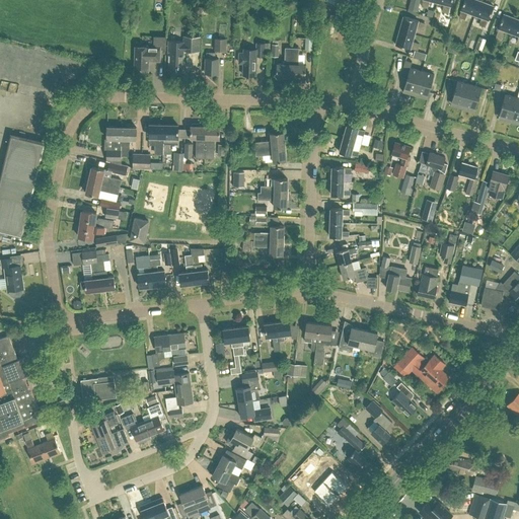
[(419,0),(410,0),(408,8),(409,8),(417,10),(419,0)]
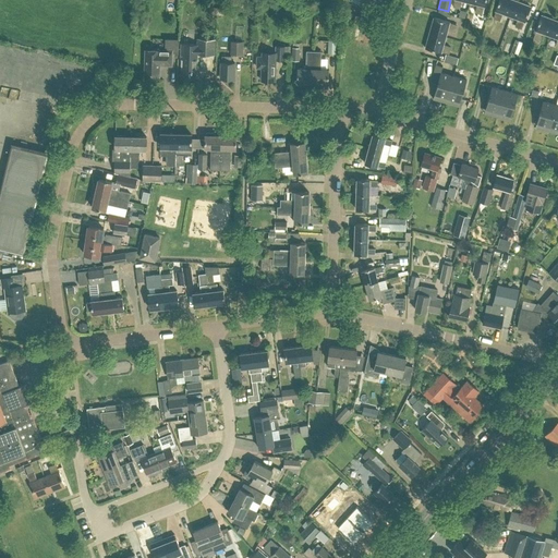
[(475,12),(482,13),(484,5),(484,7),(485,0),(469,0),(469,2),(476,4),(475,12)]
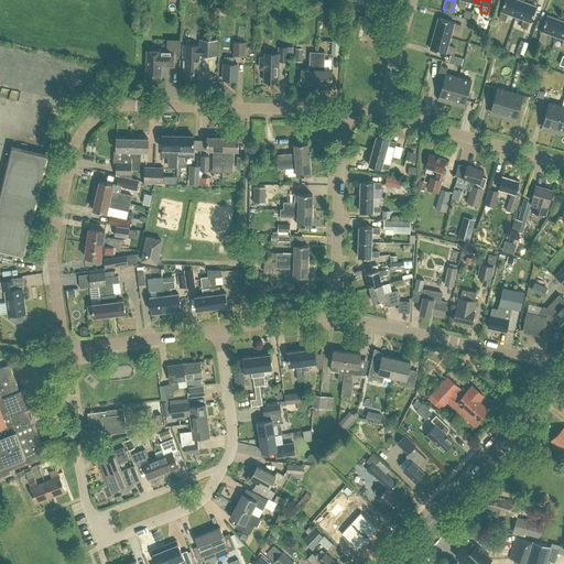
[(508,13),(516,15),(521,1),(519,0),(503,0),(500,10),(501,11),(498,19),(505,21),(508,13)]
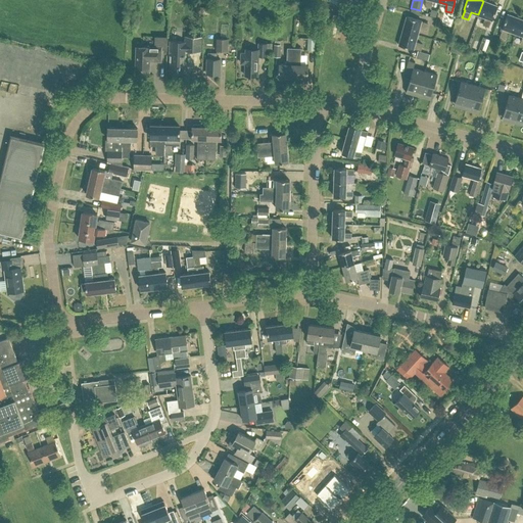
[(482,25),(488,27),(491,19),(496,6),(483,1),(478,14),(484,17),(482,25)]
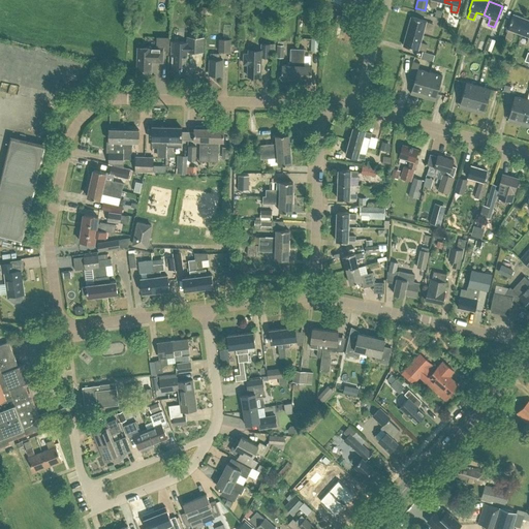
[(515,31),(522,33),(527,20),(512,14),(507,28),(508,29),(505,36),(511,38),(515,31)]
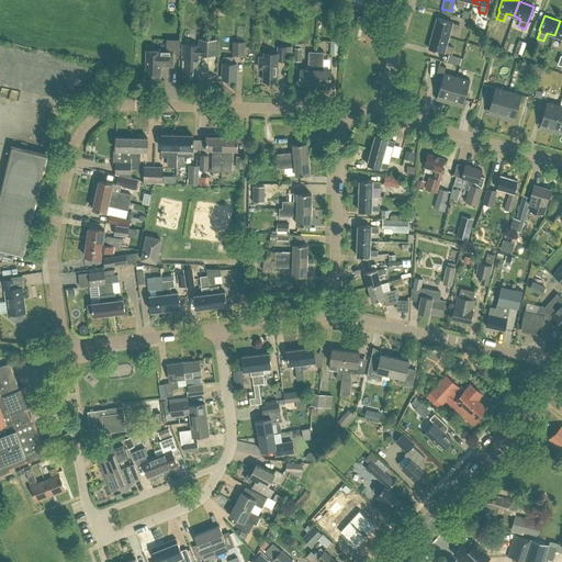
[(433,33),(448,37),(450,30),(458,32),(460,24),(452,23),(452,22),(437,18),(433,33)]
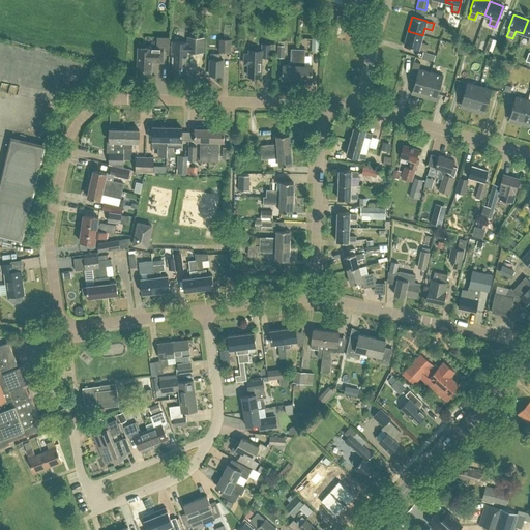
[(418,49),(425,51),(428,45),(420,42),(422,35),(408,31),(404,46),(418,50),(418,49)]
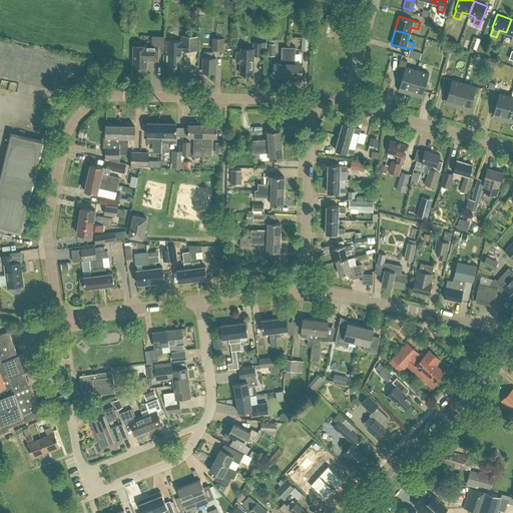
[(132,69),(145,70),(146,58),(157,59),(157,47),(163,47),(163,34),(151,34),(150,46),(133,45),(132,69)]
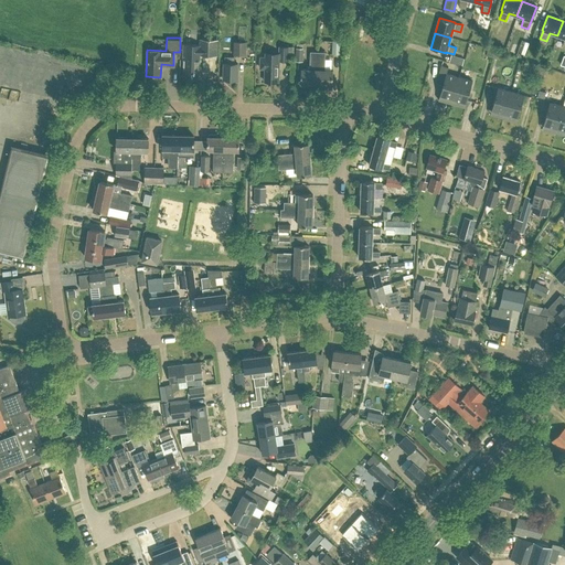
[(183,78),(199,78),(200,54),(217,55),(219,40),(201,39),(200,45),(183,44),(182,66),(184,66),(183,78)]
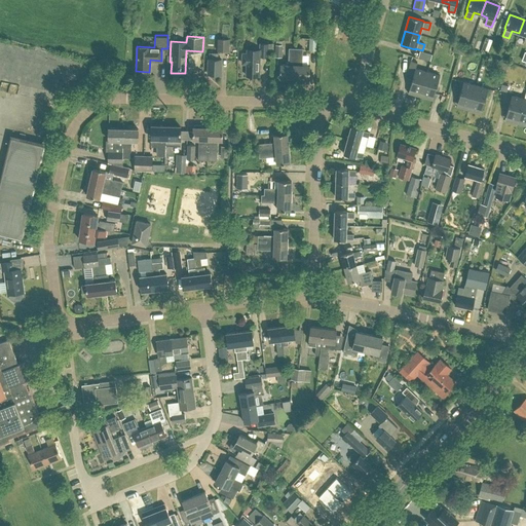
[(309,49),(317,49),(318,37),(310,37),(309,49)]
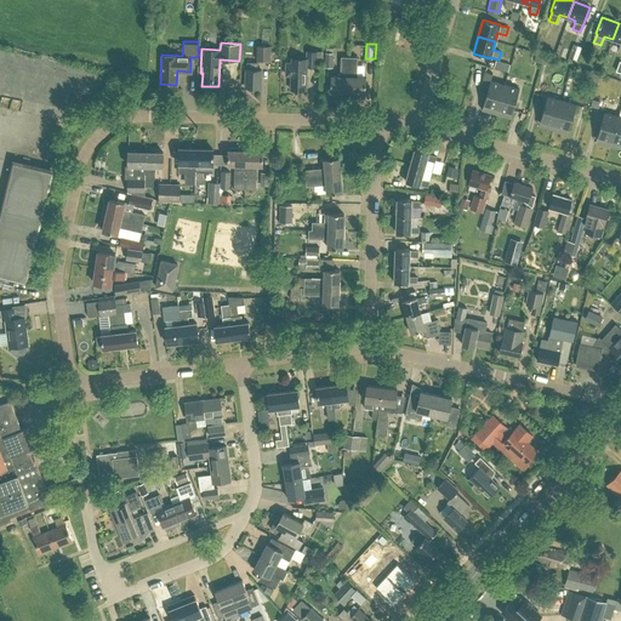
[(272,45),(256,45),(256,60),(271,61),(272,45)]
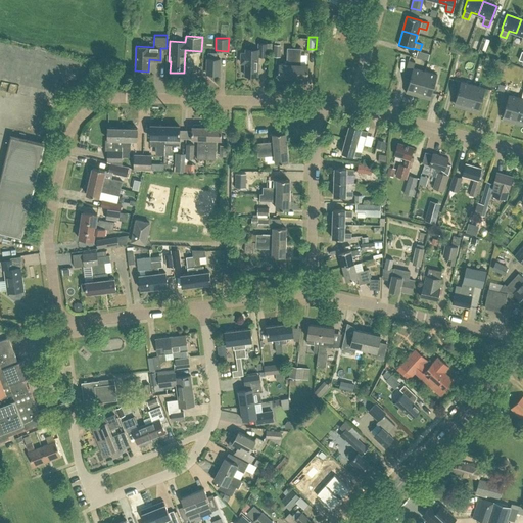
[(267,43),(258,43),(257,49),(245,48),(245,52),(241,52),(240,62),(245,62),(244,75),(257,76),(257,55),(267,56),(267,43)]
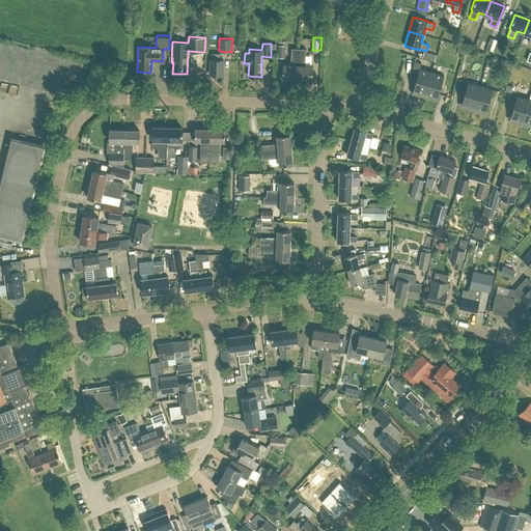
[(298,79),(312,79),(312,64),(305,64),(305,49),(305,46),(299,46),(299,49),(298,79)]
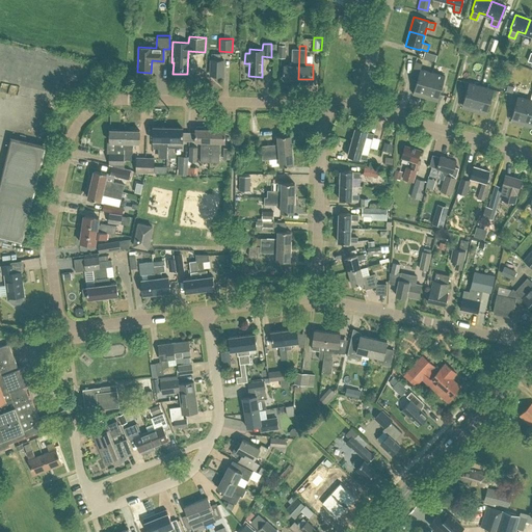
[(284,78),(298,79),(299,49),(292,49),(291,64),(284,63),(284,78)]
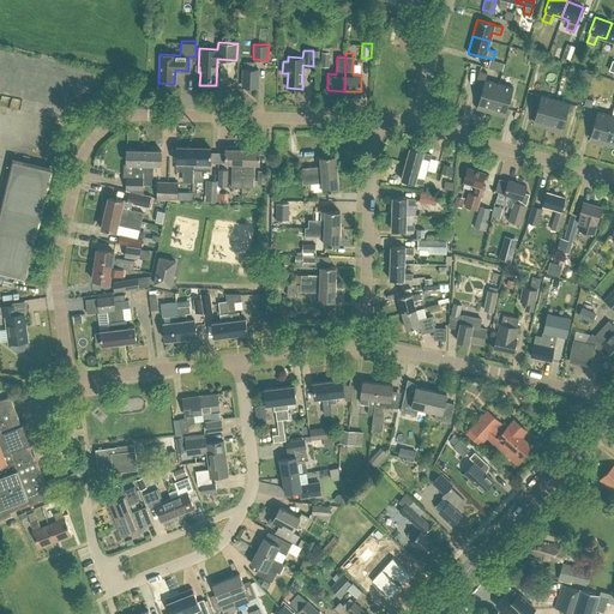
[(242,86),(258,86),(258,68),(254,68),(254,61),(244,61),(244,68),(242,86)]
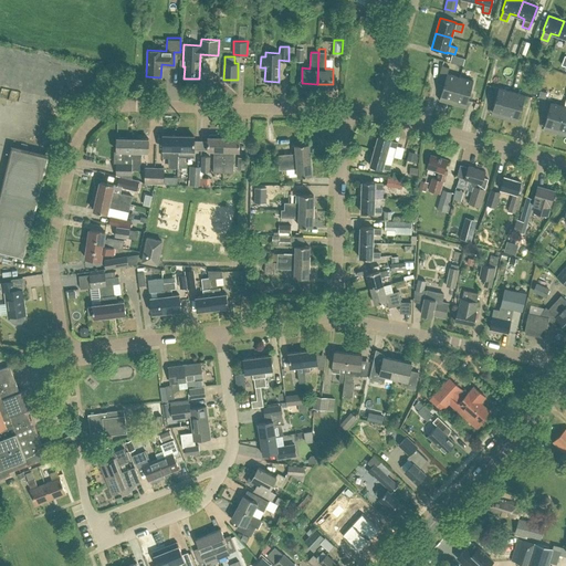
[(460,76),(448,73),(449,69),(442,66),(440,75),(446,77),(444,83),(440,95),(453,100),(460,76)]
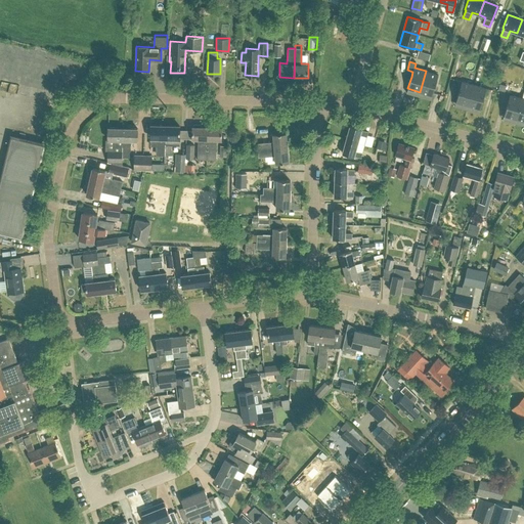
[(432,95),(438,75),(437,74),(426,71),(420,92),(432,95)]
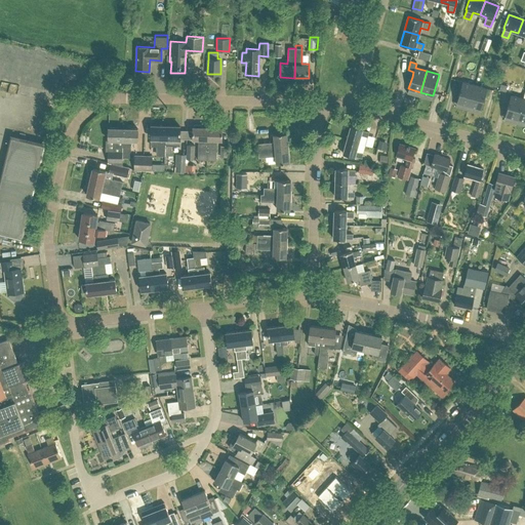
[(473,93),(475,84),(462,81),(456,103),(469,106),(473,93)]
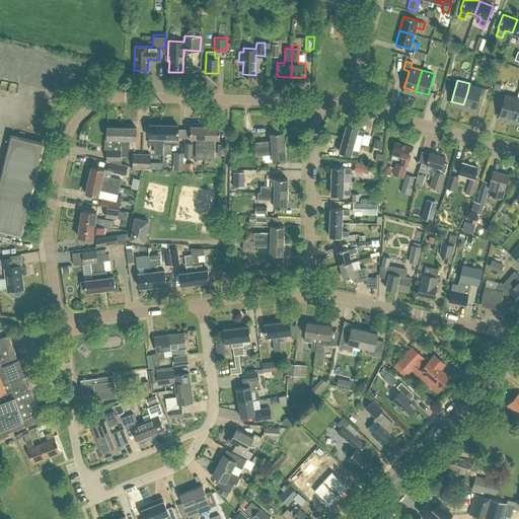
[(475,107),(482,87),(469,83),(467,92),(463,104),(475,107)]
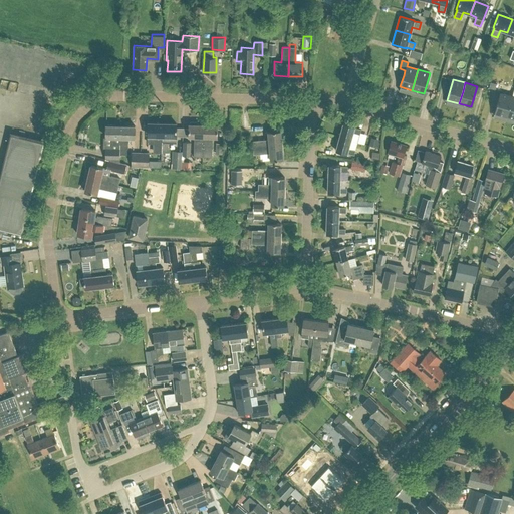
[(506,116),(512,96),(500,92),(494,113),(506,116)]
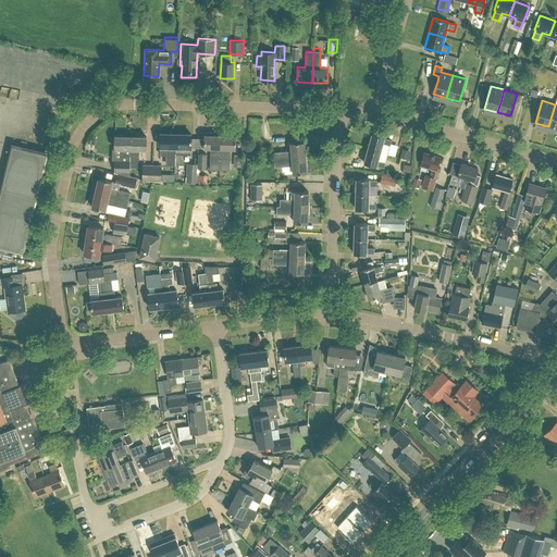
[(210,169),(220,170),(221,135),(212,134),(212,133),(211,132),(206,132),(205,133),(203,147),(210,147),(210,169)]
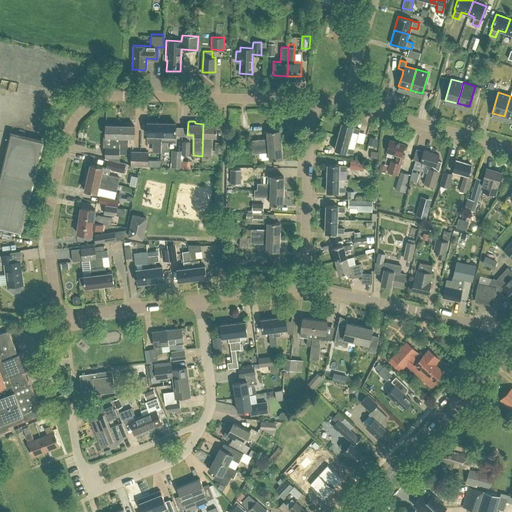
[(154,151),(161,151),(162,122),(147,122),(147,141),(154,141),(154,151)]
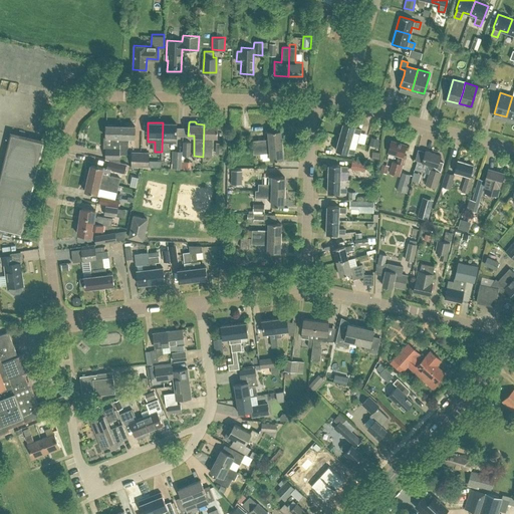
[(163,122),(162,152),(168,152),(168,142),(176,142),(177,123),(163,122)]
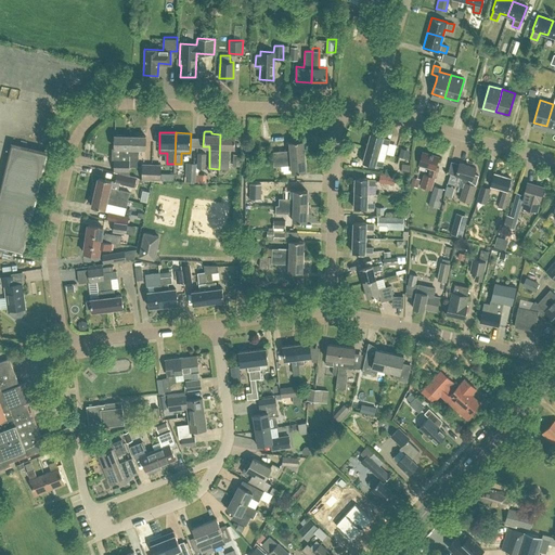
[(366,147),(378,151),(382,142),(388,144),(389,139),(383,138),(383,137),(371,133),(366,147)]
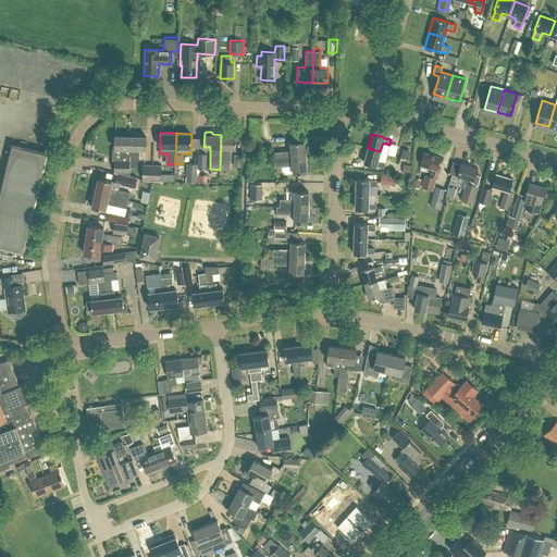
[(130,166),(131,166),(131,164),(131,135),(115,135),(114,148),(121,148),(121,161),(115,161),(115,171),(118,171),(118,172),(130,175),(130,166)]
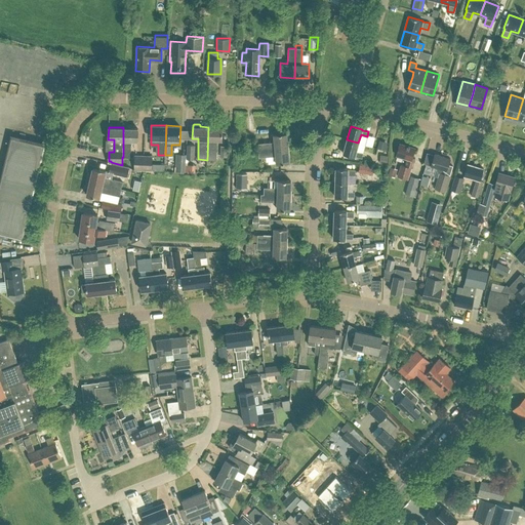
[(123,127),(123,155),(129,155),(129,145),(131,145),(131,140),(137,140),(137,128),(123,127)]
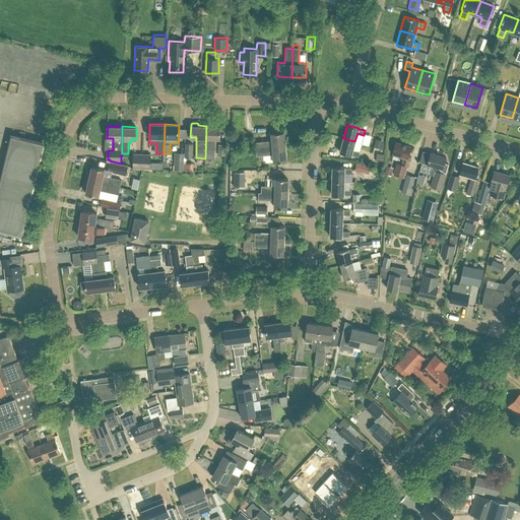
[(205,158),(214,158),(214,138),(219,138),(219,126),(206,126),(205,158)]
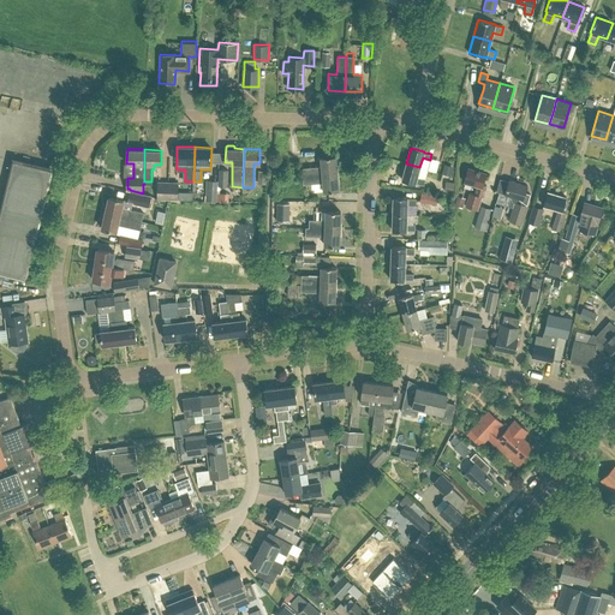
[(303,175),(338,173),(335,155),(321,156),(321,166),(303,167),(303,175)]
